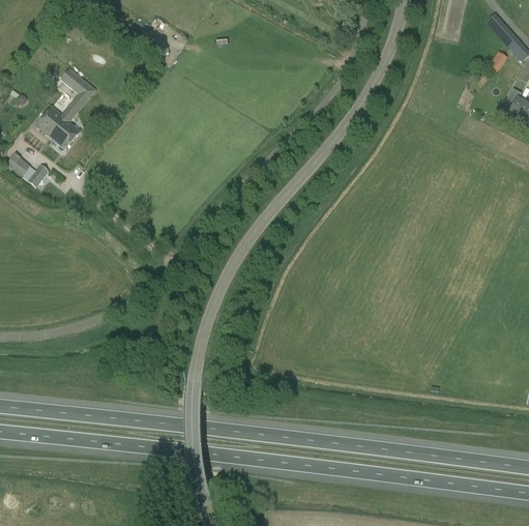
[(487,21),(523,61),(528,54),(528,48),(496,11),(487,21)]
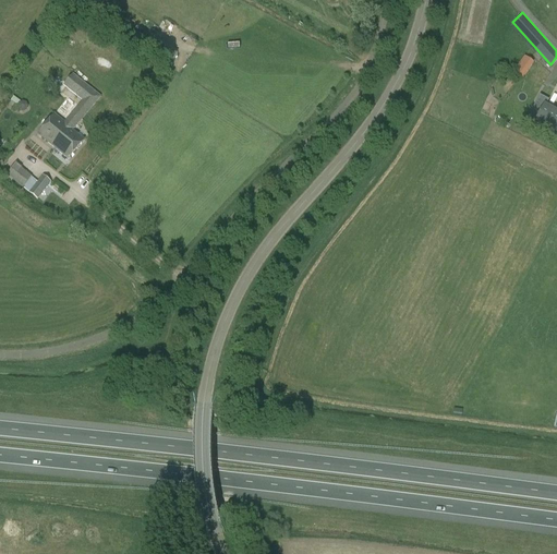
[(534,58),(527,51),(516,67),(523,73),(534,58)]
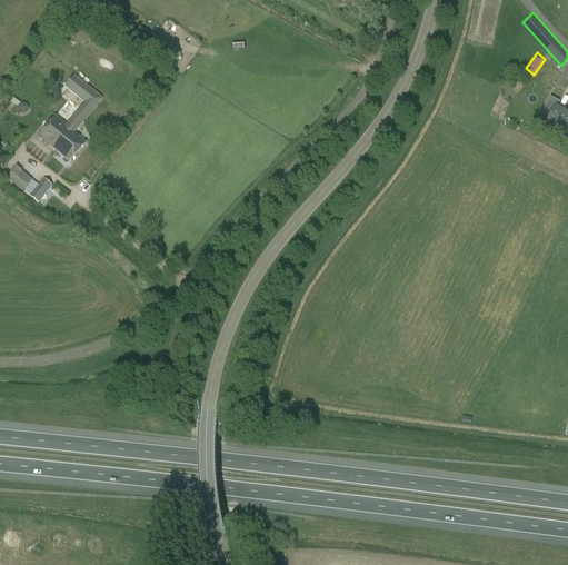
[(85,99),(67,121),(56,112),(39,134),(70,159),(88,139),(76,130),(105,95),(76,71),(66,83),(85,99)]
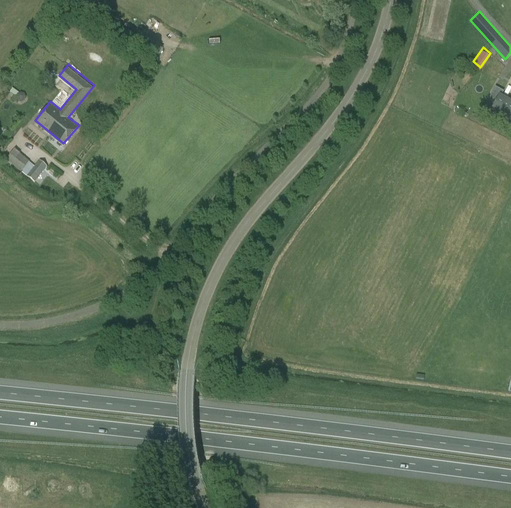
[(13,85),(10,88),(17,93),(17,95),(18,98),(22,99),(25,97),(27,94),(25,90),(22,89),(20,90),(13,85)]
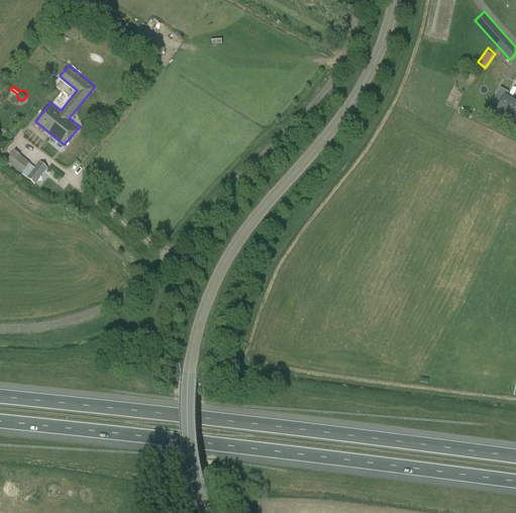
[(515,99),(505,94),(496,111),(515,121),(515,99)]
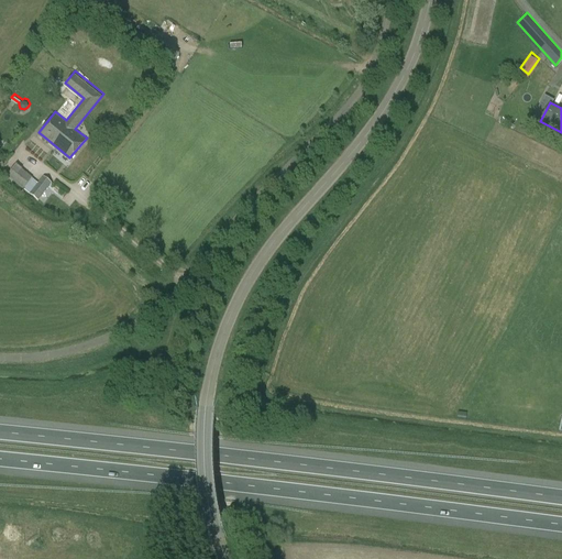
[(39,179),(17,161),(8,171),(30,189),(39,179)]
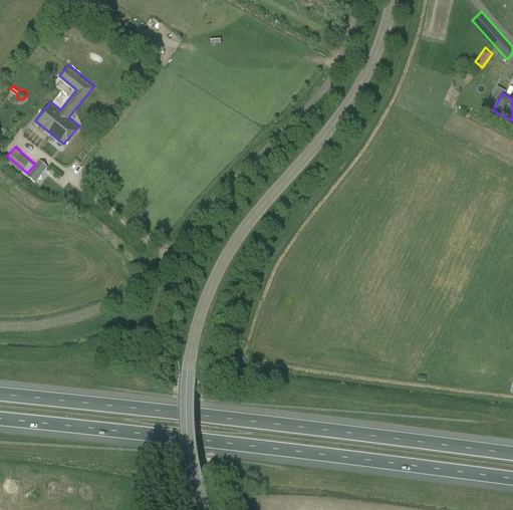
[(48,165),(40,158),(27,174),(35,180),(48,165)]
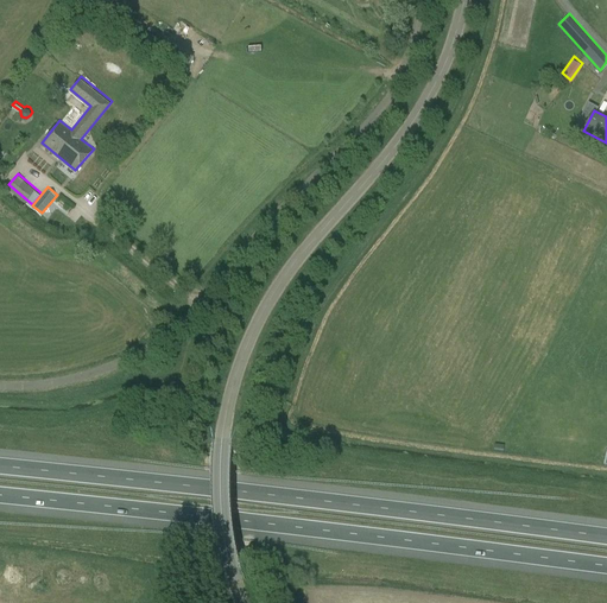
All buildings are outlined.
